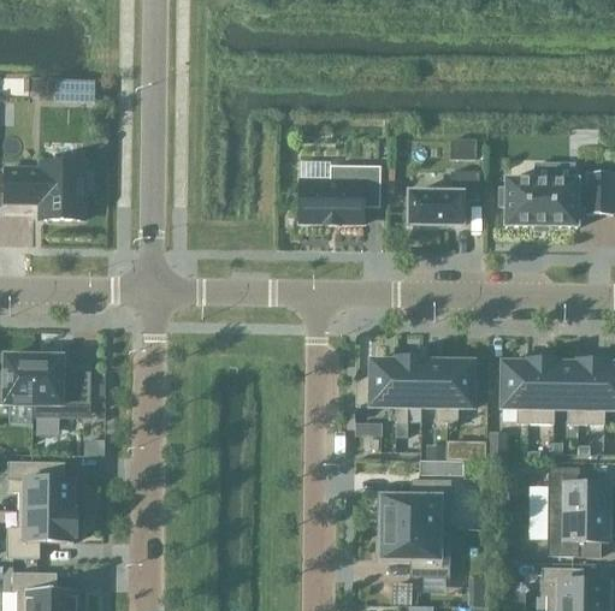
[(83,160),(42,159),(42,167),(5,166),(4,201),(29,201),(29,199),(41,199),(41,218),(83,218),(83,189),(93,189),(93,170),(83,170),(83,160)]
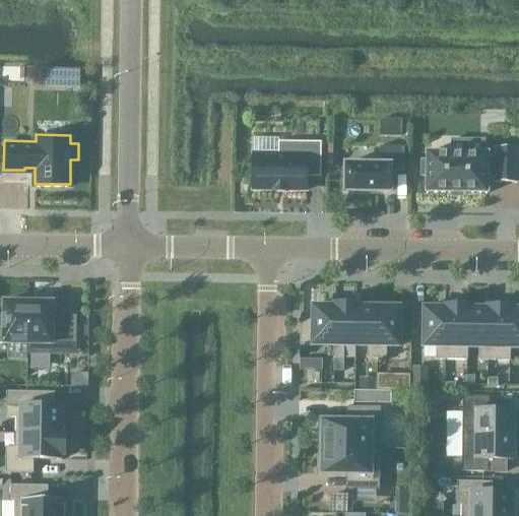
[(273,186),(273,187),(286,187),(286,186),(306,187),(307,173),(321,173),(321,138),(278,137),(278,149),(253,149),(253,186),(273,186)]
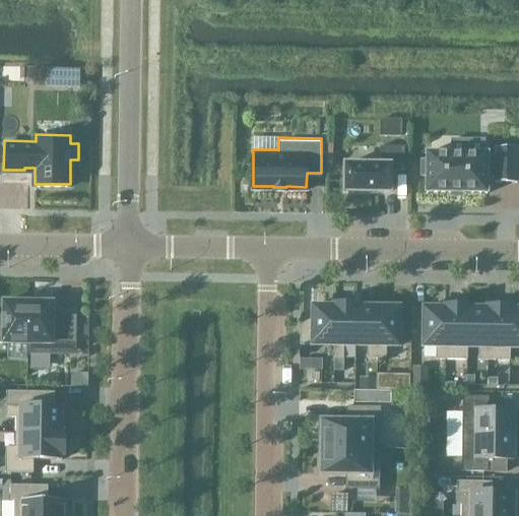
[(380,162),(345,160),(344,188),(389,189),(390,168),(404,168),(404,143),(380,143),(380,162)]
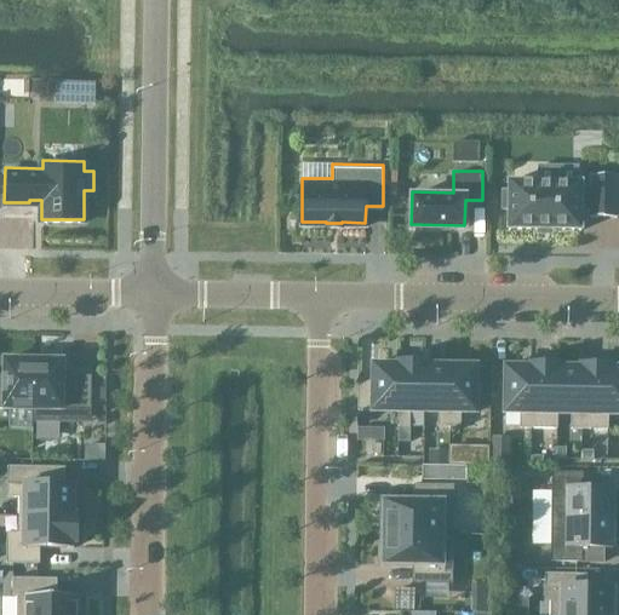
[(579,179),(511,179),(511,178),(509,178),(509,180),(509,188),(503,187),(503,206),(509,206),(509,224),(508,224),(508,226),(511,226),(511,225),(536,226),(554,226),(579,226),(582,226),(582,224),(580,224),(580,210),(590,210),(590,214),(617,214),(617,172),(591,172),(591,185),(582,185),(582,182),(582,179),(579,179)]
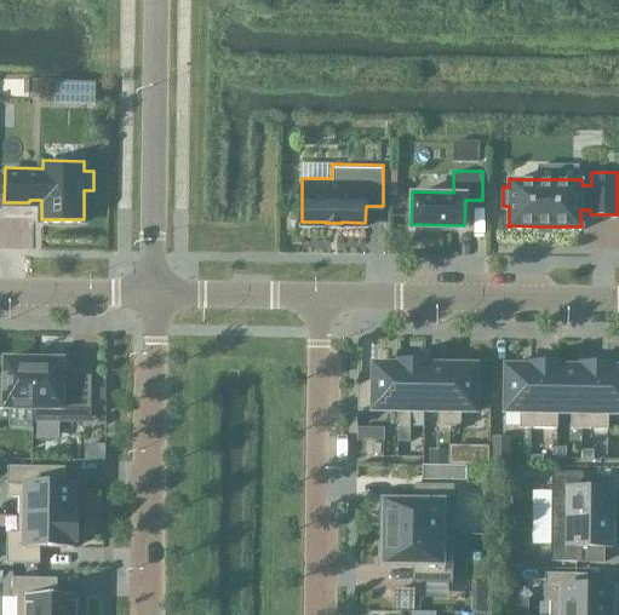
[(0,404),(33,406),(34,356),(5,356),(5,373),(0,373),(0,404)]
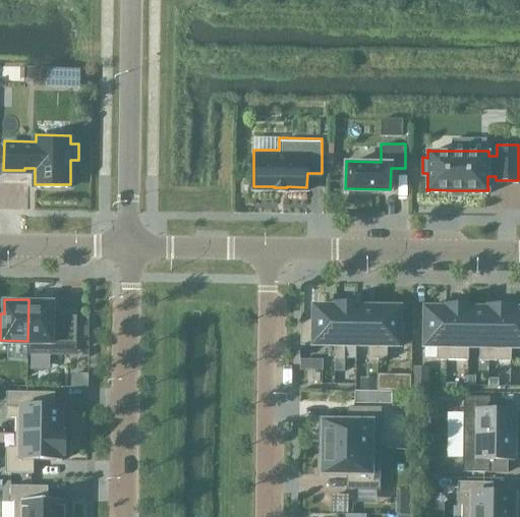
[(53,300),(29,299),(27,341),(76,342),(76,312),(61,312),(61,314),(53,314),(53,300)]
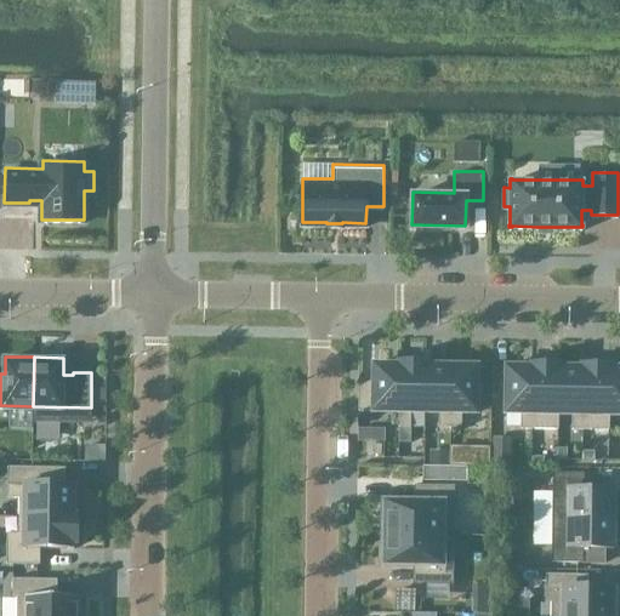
[(399,423),(400,359),(399,359),(399,363),(374,361),(374,378),(358,378),(358,408),(398,409),(398,423),(399,423)]
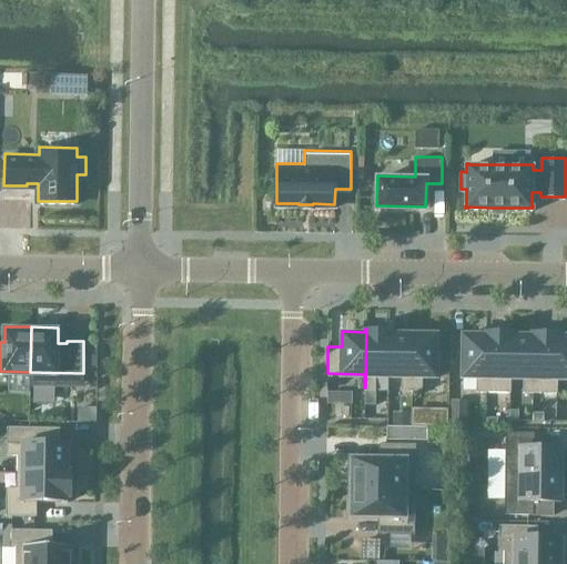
[(390,329),(366,329),(365,388),(375,388),(375,374),(388,374),(390,329)]
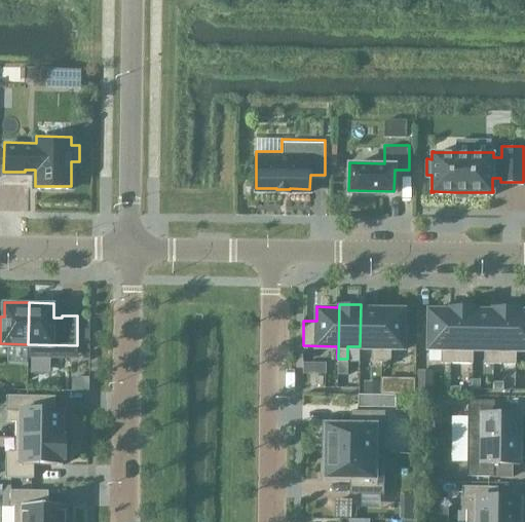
[(361,304),(360,346),(372,346),(372,360),(381,360),(381,307),(361,307),(361,304)]
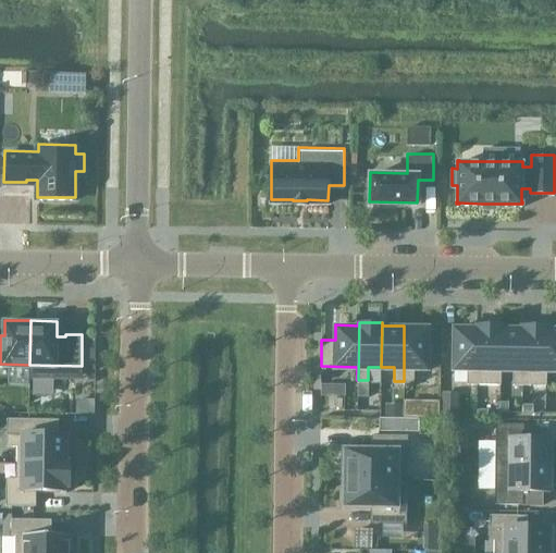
[(477,382),(478,323),(477,323),(477,327),(454,327),(454,368),(467,368),(467,382),(477,382)]
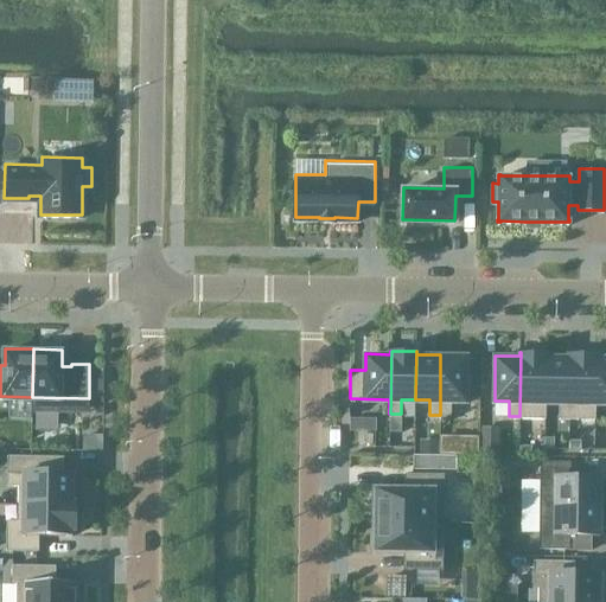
[(546,353),(521,352),(520,416),(544,416),(546,353)]
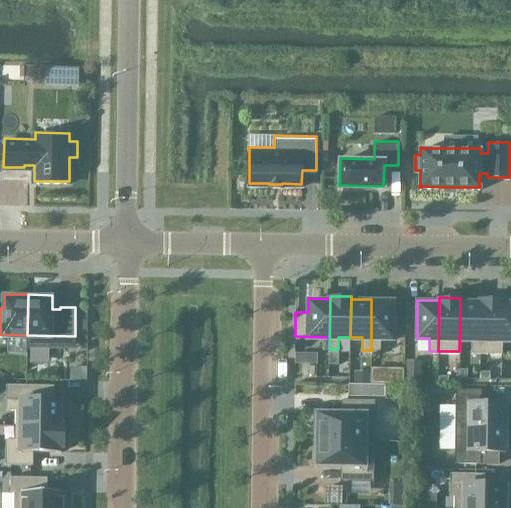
[(461,298),(460,298),(459,351),(460,351),(460,339),(471,339),(471,351),(480,352),(481,298),(480,298),(480,301),(461,301),(461,298)]
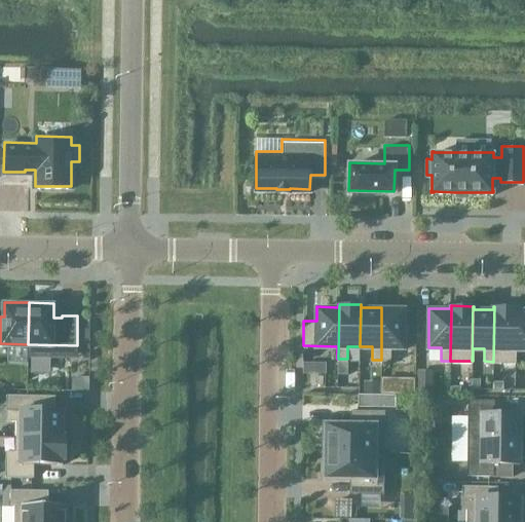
[(516,306),(494,306),(493,362),(515,362),(516,306)]
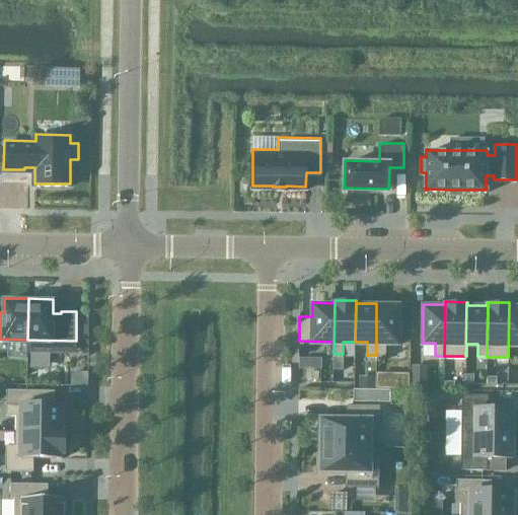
[(510,302),(509,302),(508,357),(509,357),(509,344),(517,344),(517,305),(510,305),(510,302)]
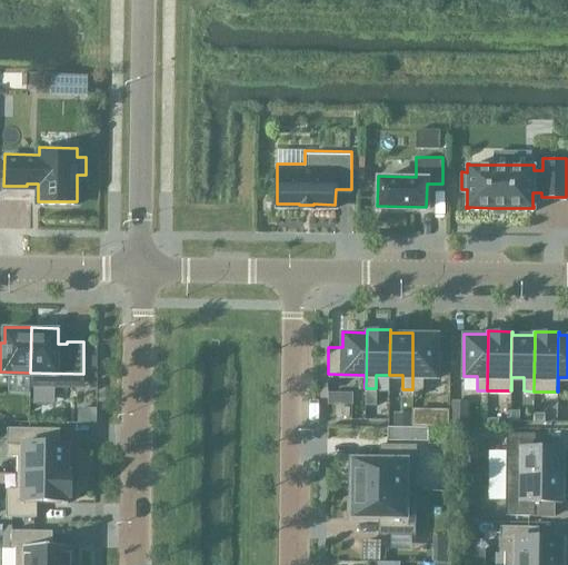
[(437,334),(412,333),(412,389),(422,389),(422,376),(437,376),(437,334)]
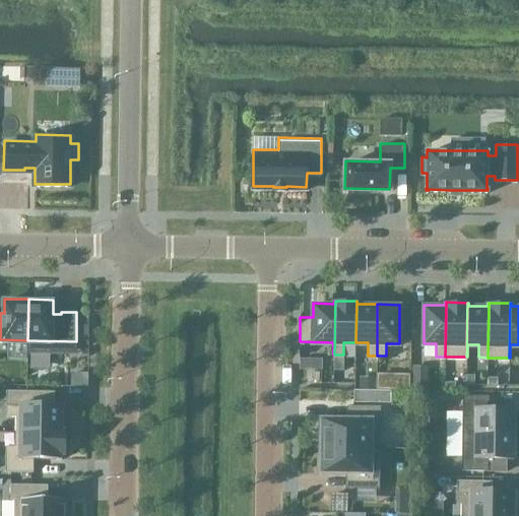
[(35,389),(6,388),(6,414),(16,414),(15,429),(65,430),(65,429),(62,429),(63,403),(34,402),(35,389)]
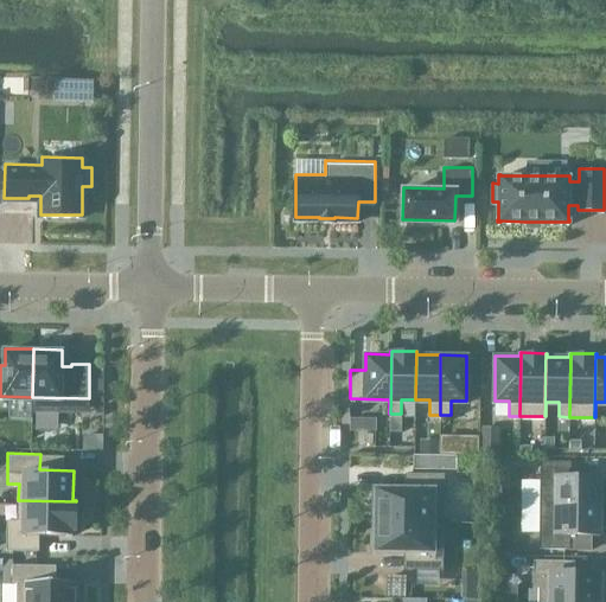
[(571,459),(540,459),(540,504),(600,504),(600,498),(603,498),(604,484),(600,484),(600,475),(571,475),(571,459)]
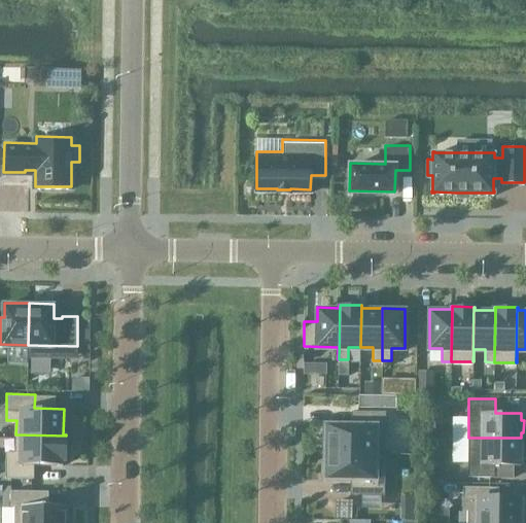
[(357,423),(325,423),(325,450),(385,451),(385,410),(357,409),(357,423)]
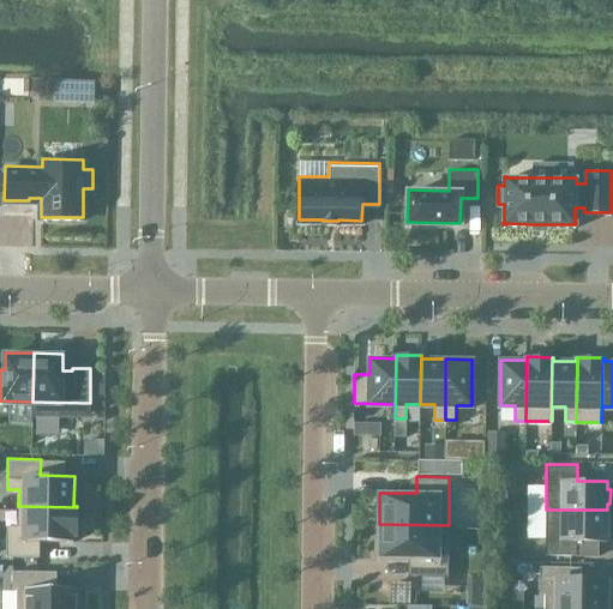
[(77,507),(18,506),(18,524),(6,524),(6,554),(38,555),(40,538),(73,538),(73,535),(77,535),(77,507)]
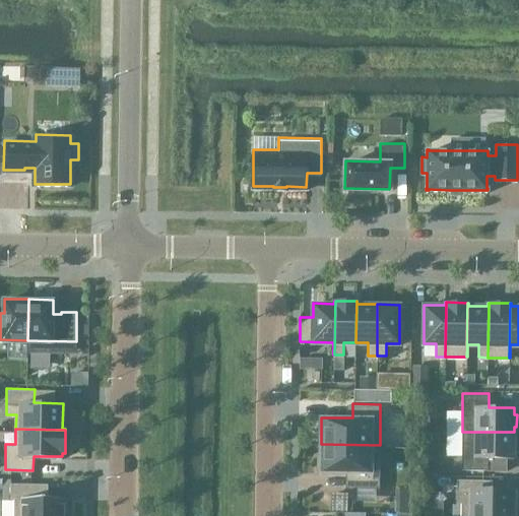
[(462,432),(461,468),(488,468),(488,456),(514,456),(514,450),(516,450),(516,438),(514,438),(514,432),(462,432)]
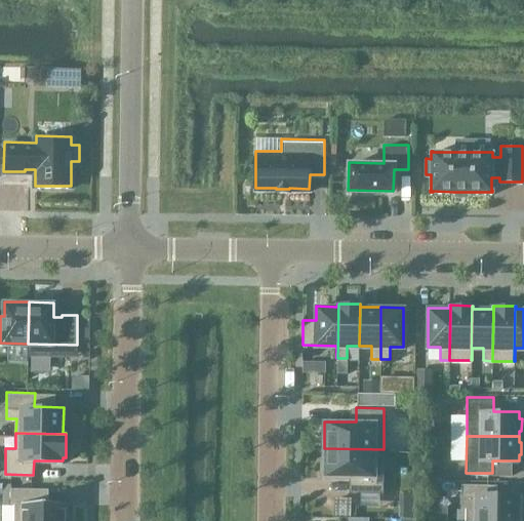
[(384,449),(324,448),(324,459),(320,459),(320,473),(323,473),(323,476),(356,476),(355,490),(383,491),(384,449)]
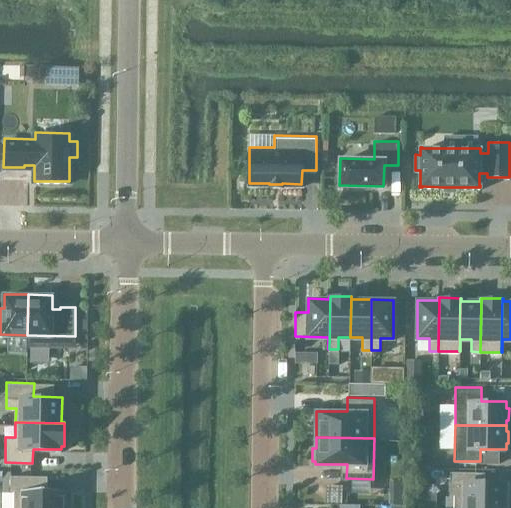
[(448,496),(446,470),(425,471),(427,497),(448,496)]
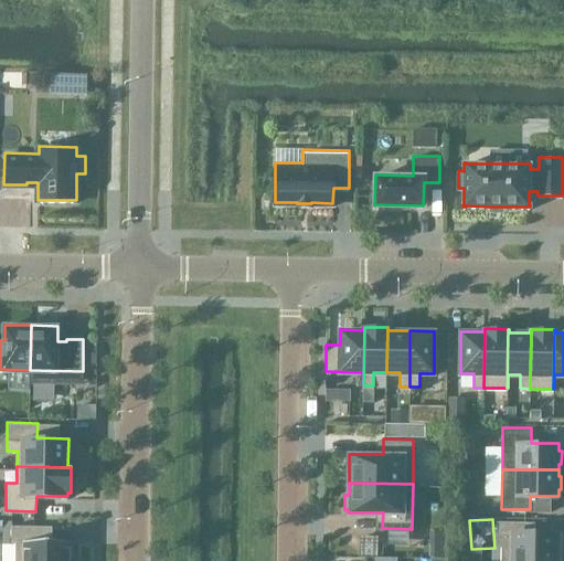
[(527,520),(497,520),(496,546),(501,546),(500,560),(556,560),(557,533),(527,533),(527,520)]
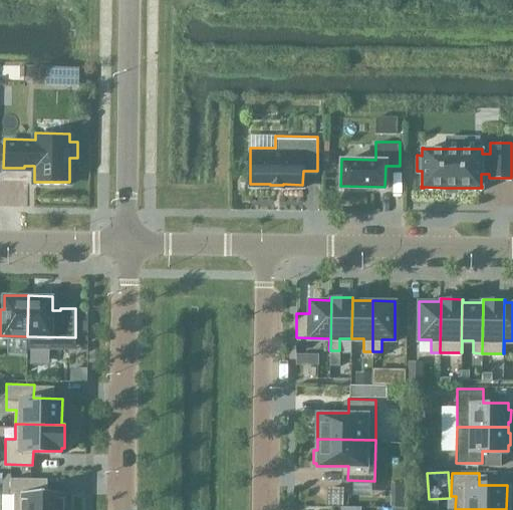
[(42,477),(10,476),(10,491),(14,491),(13,509),(66,509),(67,499),(63,498),(63,491),(42,490),(42,477)]
